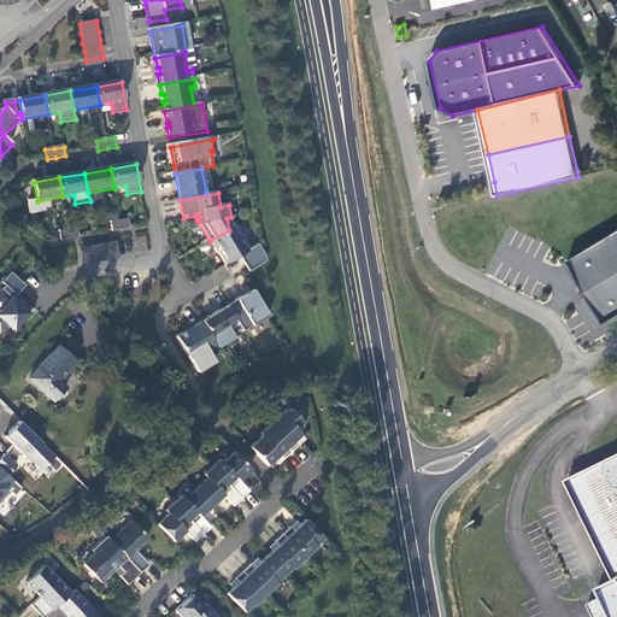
[(121,222),(111,223),(113,234),(122,231),(131,230),(129,221),(121,222)]
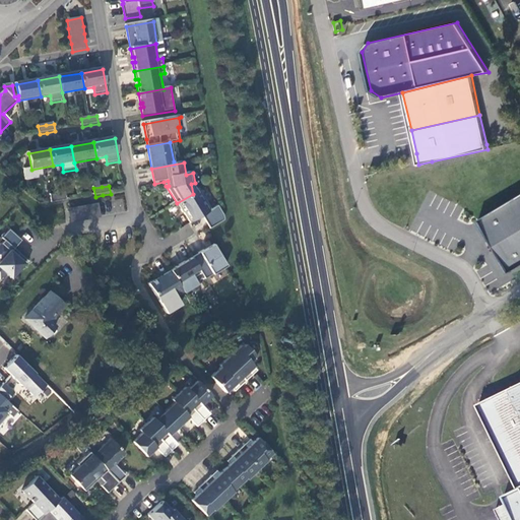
[(218,207),(212,211),(199,190),(196,192),(193,194),(177,203),(183,214),(184,214),(191,224),(203,217),(210,231),(225,221),(224,216),(218,207)]
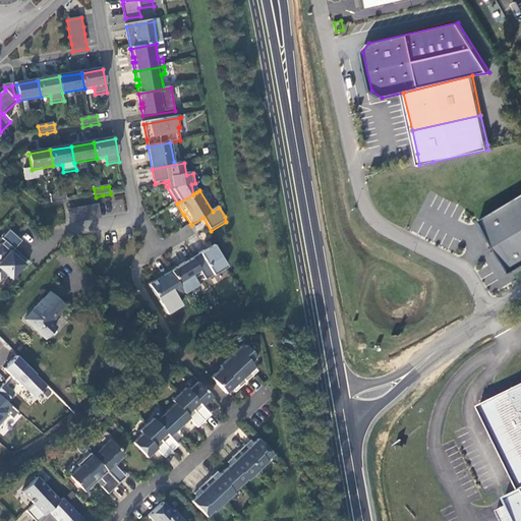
[(52,205),(60,204),(67,201),(66,193),(58,195),(51,196),(52,205)]
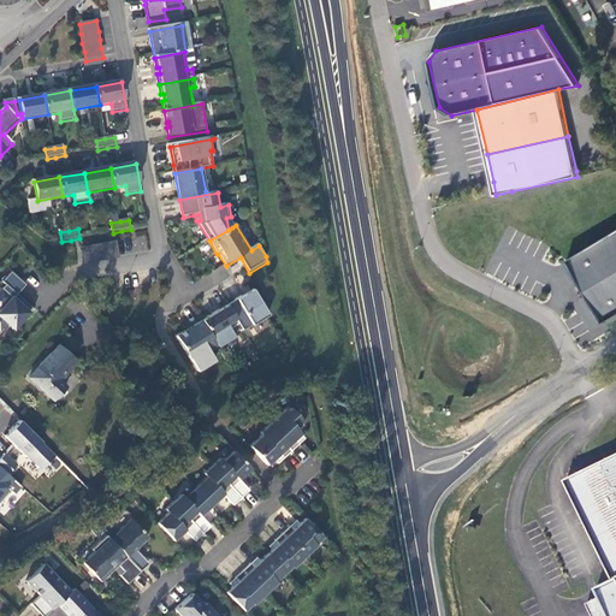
[(615,315),(615,230),(567,261),(568,270),(574,271),(573,277),(579,279),(578,285),(582,286),(590,296),(588,302),(593,303),(593,311),(599,313),(598,318),(604,319),(605,323),(606,323),(615,315)]
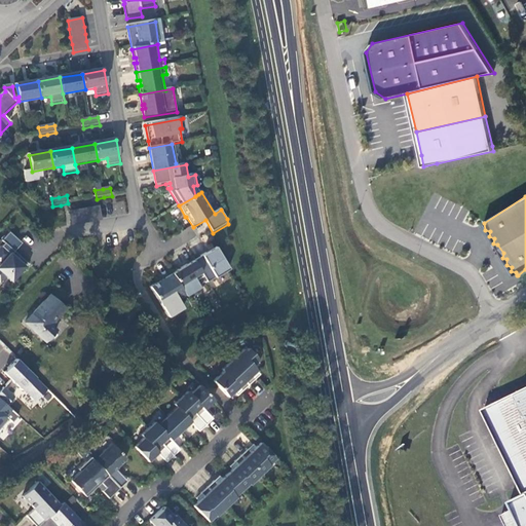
[(115,212),(124,213),(125,201),(116,200),(115,212)]
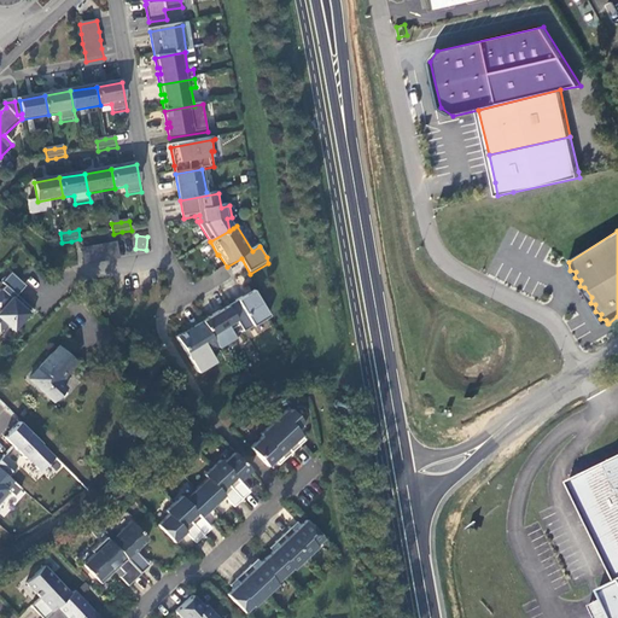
[(108,245),(99,246),(91,249),(81,250),(85,267),(93,264),(103,263),(111,262),(120,260),(117,244),(108,245)]
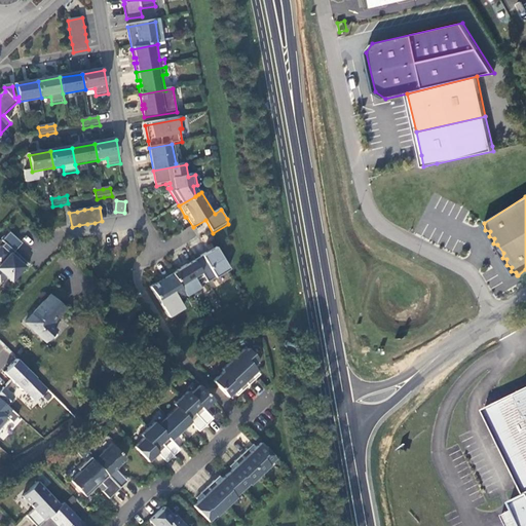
[(13,255),(23,241),(8,231),(0,243),(2,246),(0,249),(0,284),(3,287),(8,279),(15,284),(28,265),(13,255)]
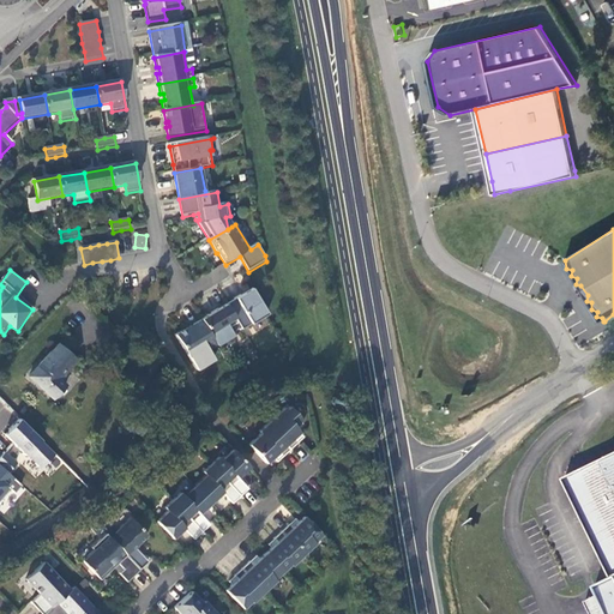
[(242,298),(228,306),(239,325),(244,331),(269,315),(254,293),(244,300),(242,298)]
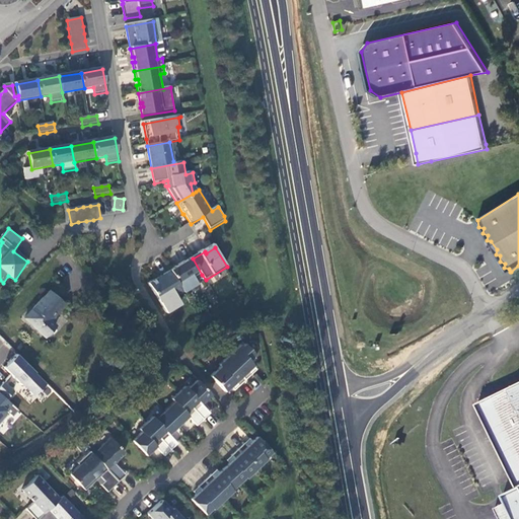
[(170,272),(178,286),(193,277),(195,279),(202,275),(193,258),(170,272)]
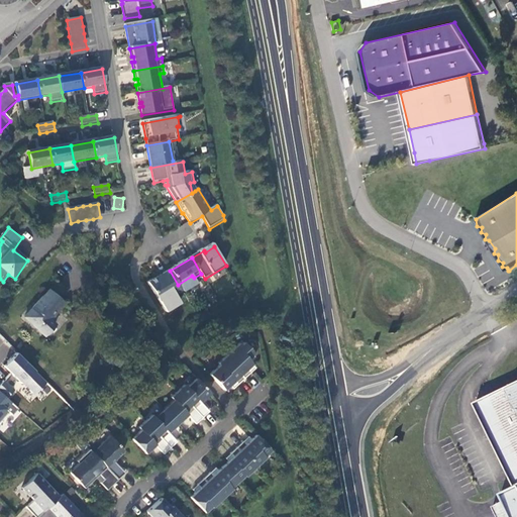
[(174,295),(176,297),(183,292),(178,285),(170,271),(169,272),(163,276),(164,278),(159,281),(158,278),(157,279),(148,284),(160,303),(174,295)]
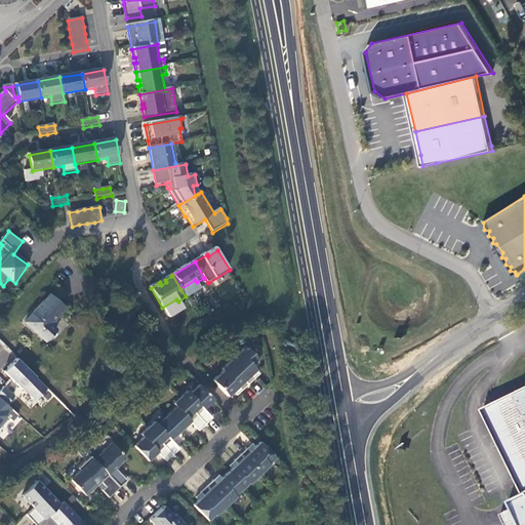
[(171,276),(160,282),(161,285),(166,282),(165,280),(171,276)]
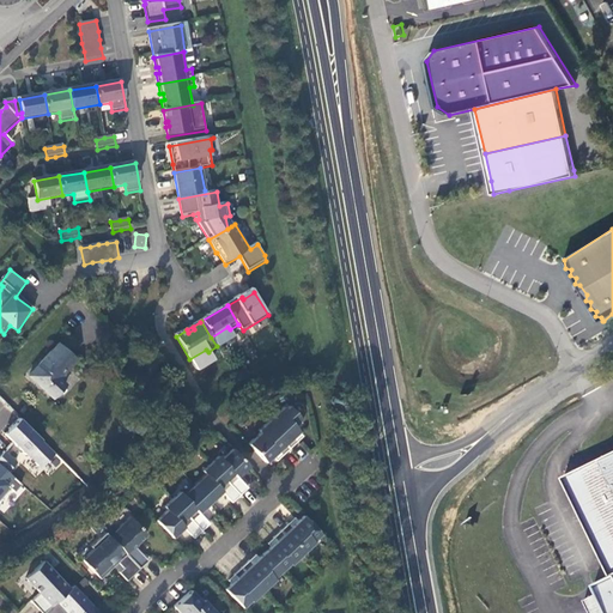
[(56,343),(28,376),(53,398),(66,384),(59,377),(77,359),(56,343)]
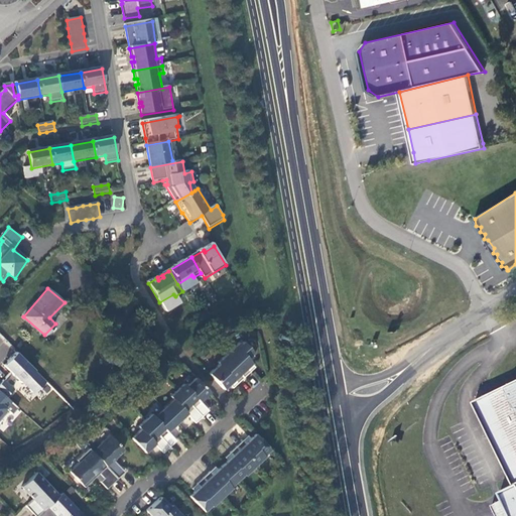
[(241,345),(239,344),(224,358),(244,379),(251,372),(247,369),(252,364),(247,359),(253,354),(243,343),(241,345)]
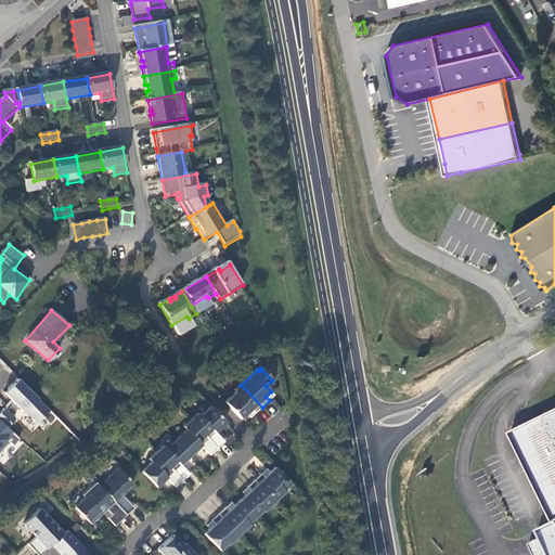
[(4,391),(41,429),(56,415),(20,377),(4,391)]
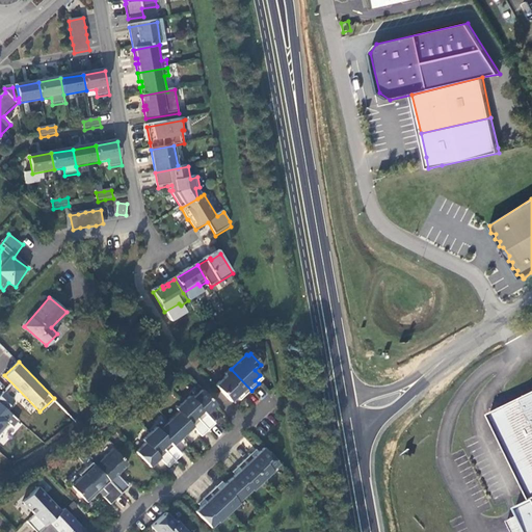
[(225,377),(216,387),(231,402),(237,397),(241,393),(244,397),(251,391),(231,369),(224,375),(225,377)]
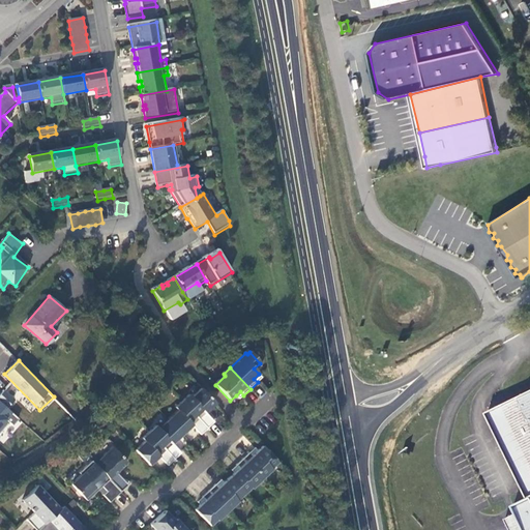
[(189,395),(182,402),(208,429),(214,422),(206,413),(215,404),(201,389),(192,398),(189,395)]
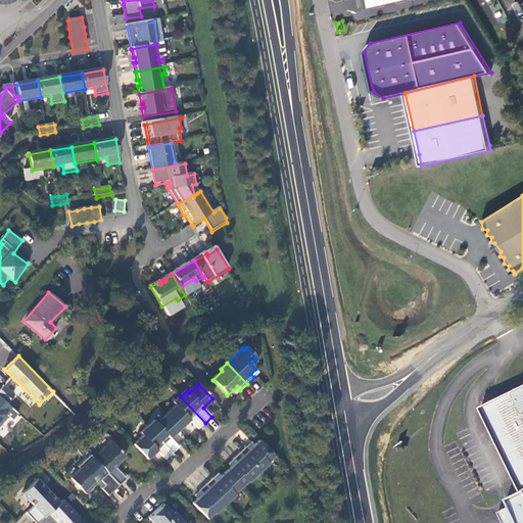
[(2,386),(0,392),(12,397),(14,391),(2,386)]
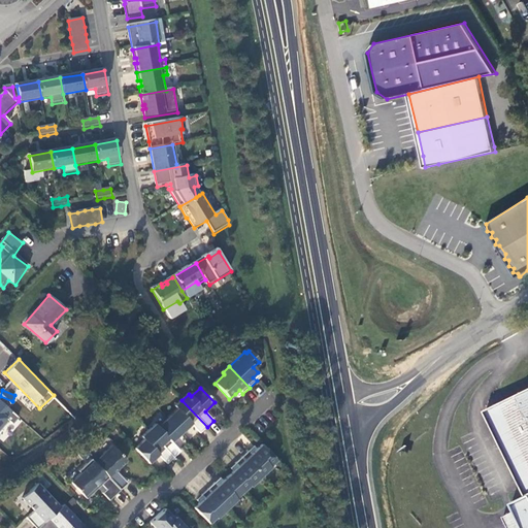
[(503,520),(506,527),(527,527),(527,393),(487,413),(493,425),(522,486),(527,498),(510,507),(514,513),(503,520)]
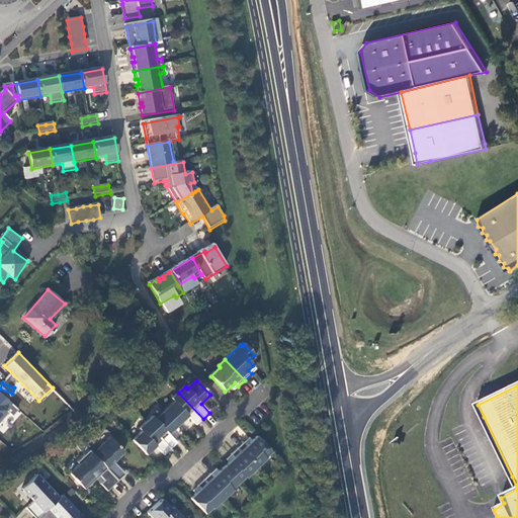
[(30,403),(35,397),(23,386),(18,393),(30,403)]
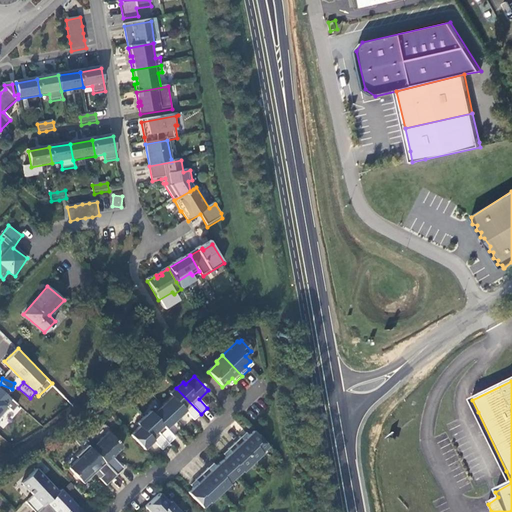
[(0,424),(4,427),(21,404),(0,388),(0,424)]
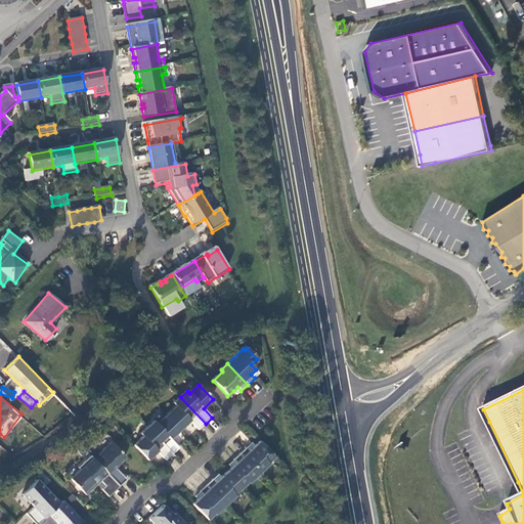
[(206,424),(180,397),(173,403),(176,406),(167,416),(180,430),(190,421),(199,430),(206,424)]
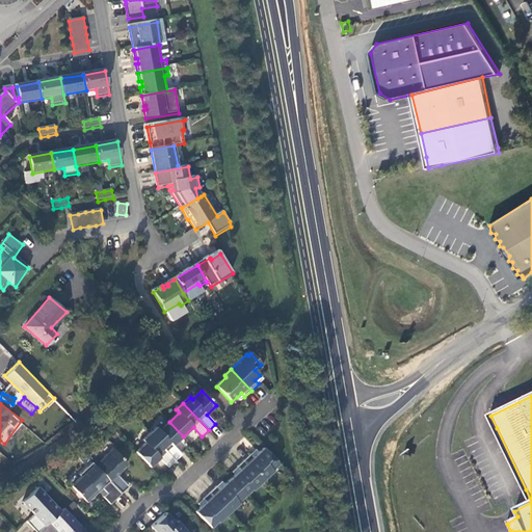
[(183,436),(169,422),(159,430),(157,428),(150,434),(176,461),(182,455),(174,446),(183,436)]
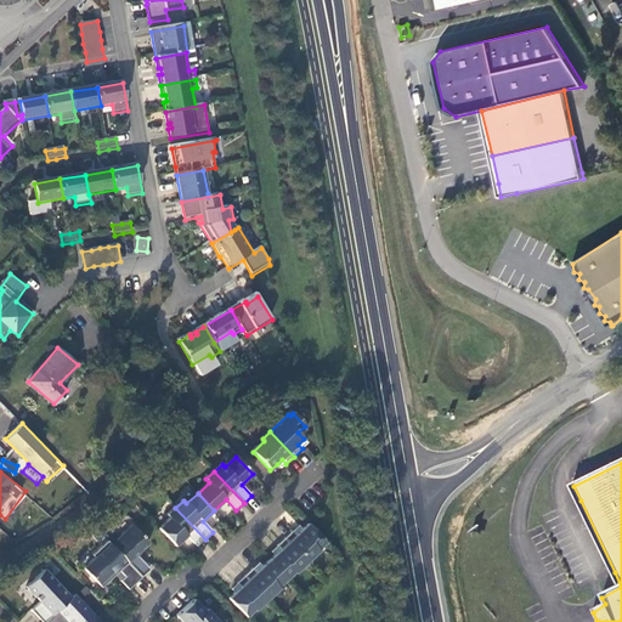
[(205,539),(175,508),(168,515),(170,519),(159,530),(175,547),(187,536),(197,547),(205,539)]
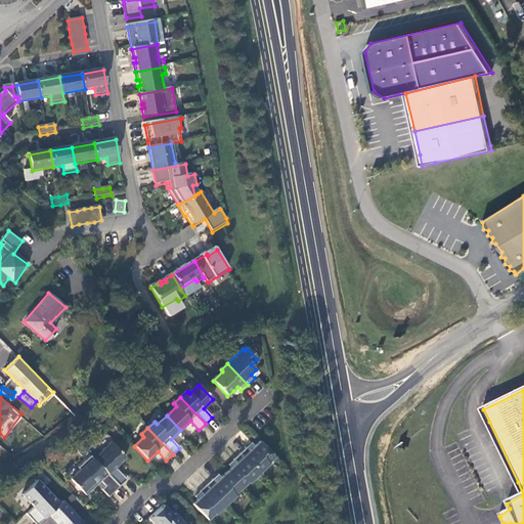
[(274,457),(260,442),(255,446),(250,451),(247,448),(241,454),(259,474),(269,465),(268,464),(274,457)]
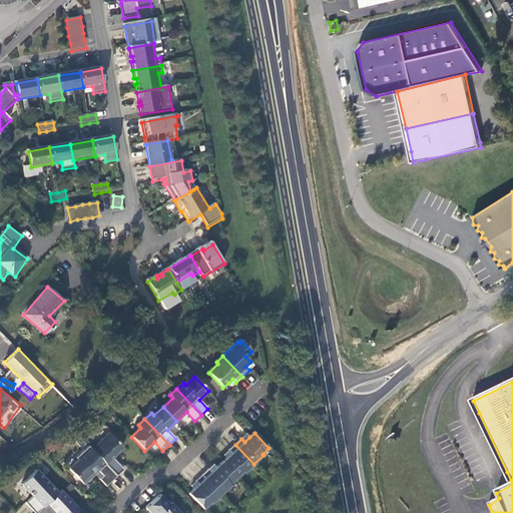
[(117,477),(124,471),(112,459),(123,448),(109,434),(101,441),(101,445),(94,452),(117,477)]
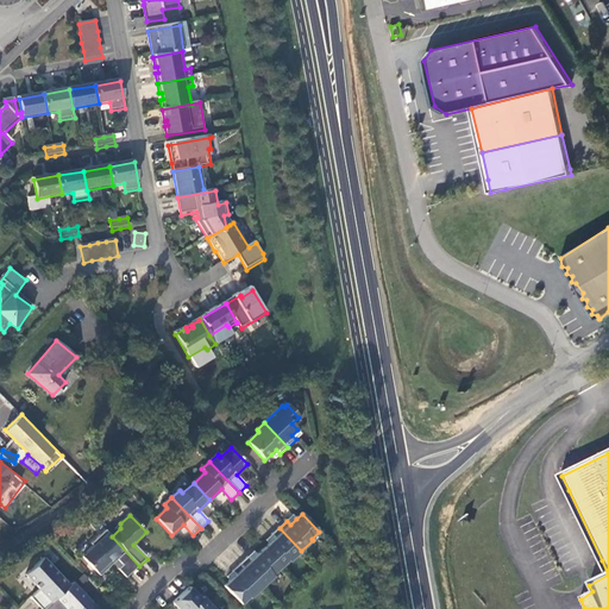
[(301,551),(280,528),(271,535),(275,539),(269,545),(263,550),(281,569),(288,560),(289,563),(301,551)]
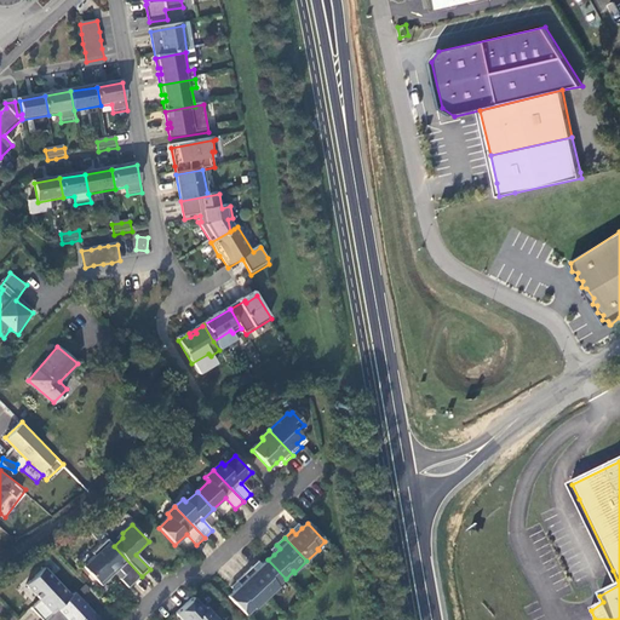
[(142,577),(114,546),(108,540),(92,554),(95,557),(84,567),(102,586),(115,574),(128,589),(142,577)]
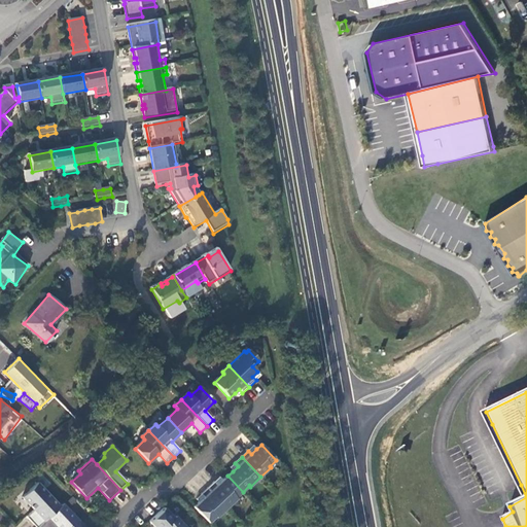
[(243,492),(227,476),(222,481),(217,485),(215,482),(208,489),(226,508),(237,499),(236,498),(243,492)]
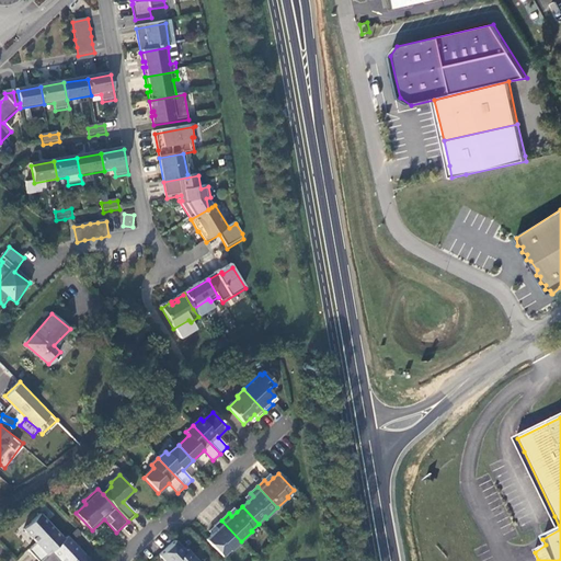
[(29,551),(37,560),(42,560),(65,540),(41,514),(24,530),(36,544),(29,551)]
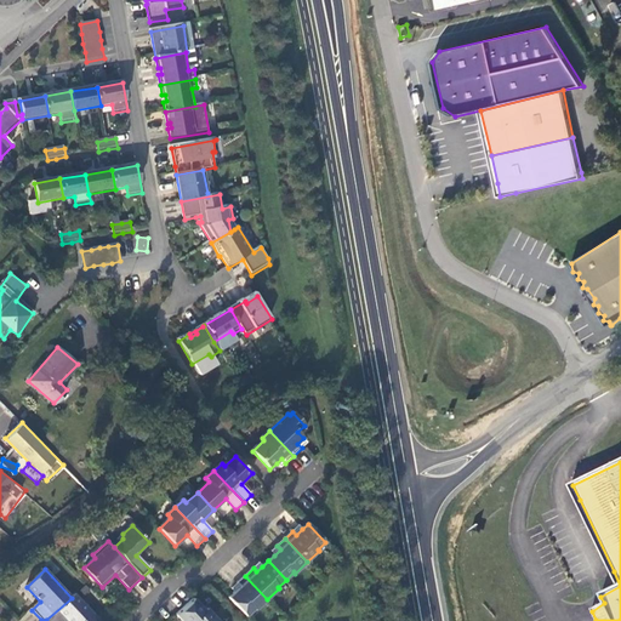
[(267,599),(245,576),(237,584),(240,587),(234,592),(228,598),(246,616),(254,609),(255,610),(267,599)]
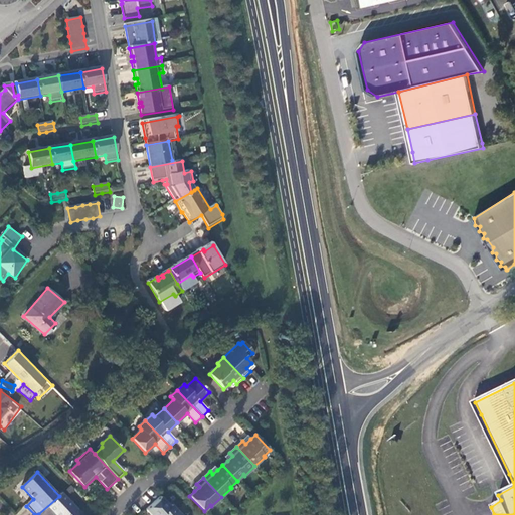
[(67,501),(61,494),(59,496),(38,514),(76,514),(80,512),(68,499),(67,501)]
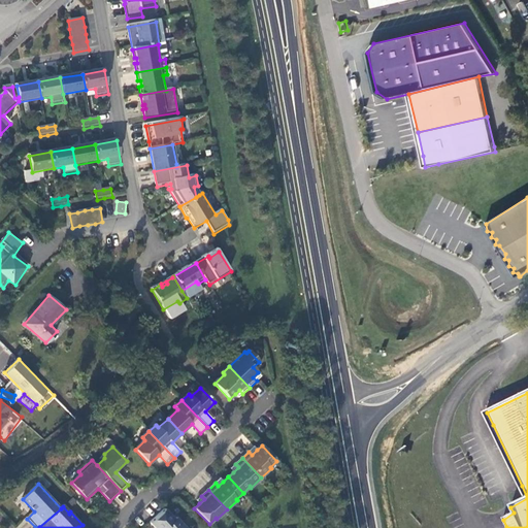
[(174,520),(165,509),(150,523),(154,527),(178,527),(183,524),(176,518),(174,520)]
